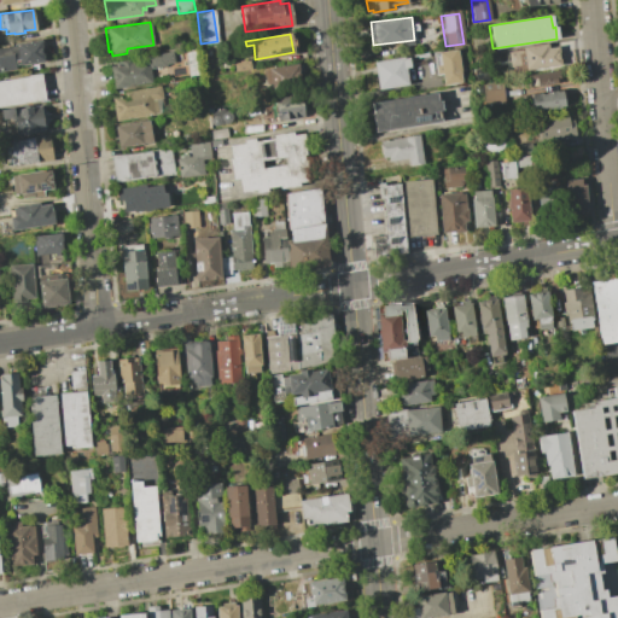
[(40,39),(44,60),(13,65),(15,70),(0,71),(0,47),(15,45),(15,44),(40,39)]
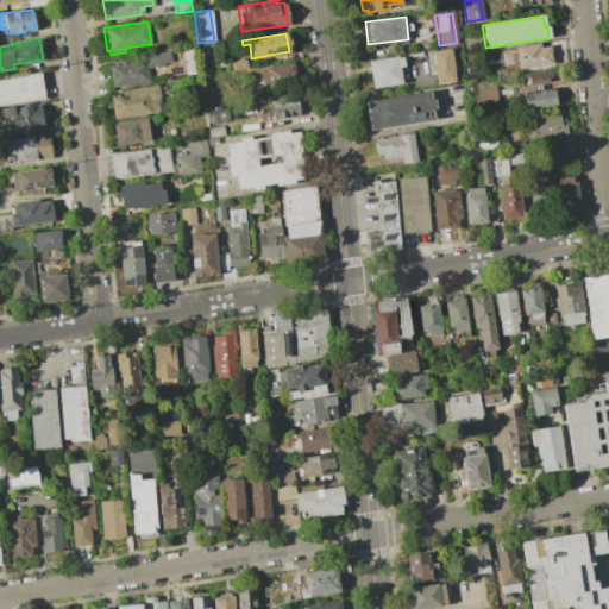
[(539,43),(540,48),(550,46),(552,63),(538,66),(516,69),(515,64),(502,66),(500,51),(514,49),(514,46),(539,43)]
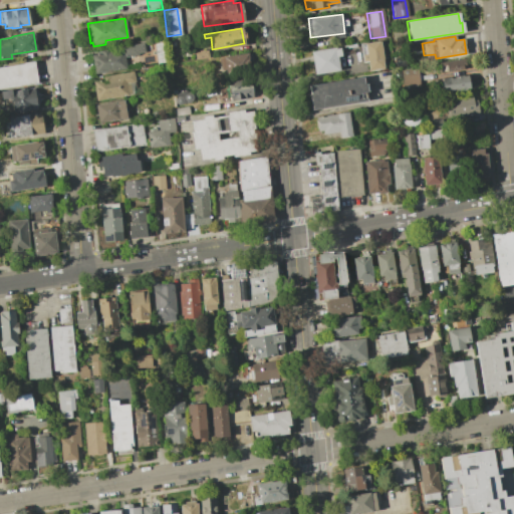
[(367,70),(363,43),(379,41),(382,68),(367,70)]
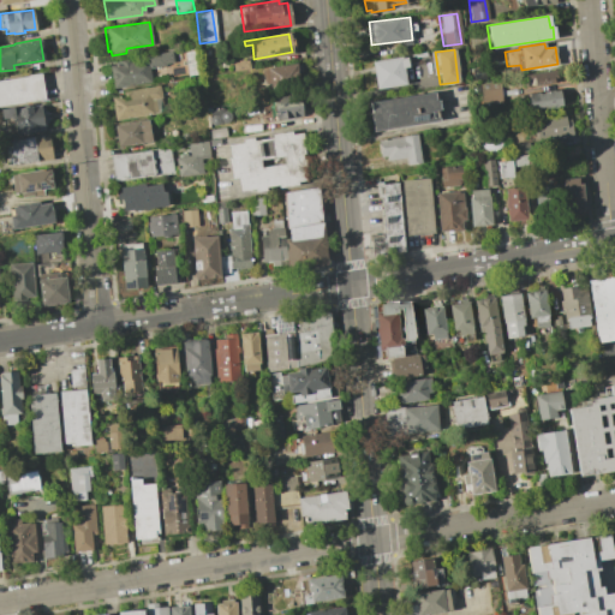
[(171,51),(173,63),(165,64),(165,66),(149,69),(151,82),(113,88),(108,61),(171,51)]
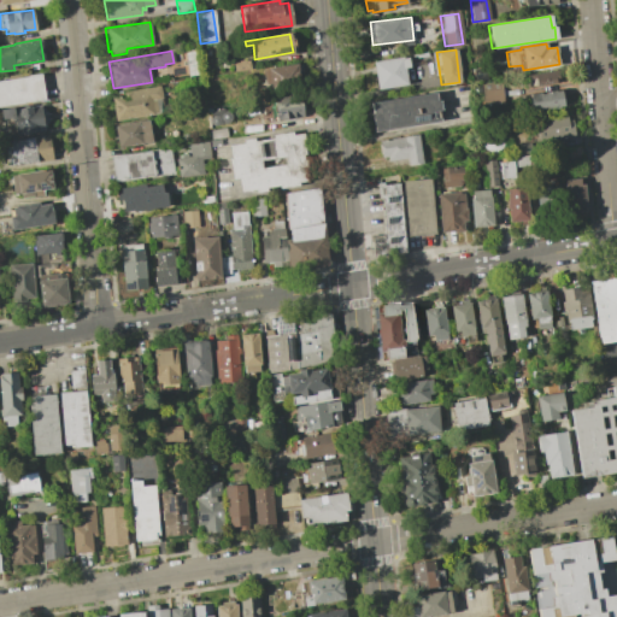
[(372,60),(377,90),(406,86),(401,56),(372,60)]
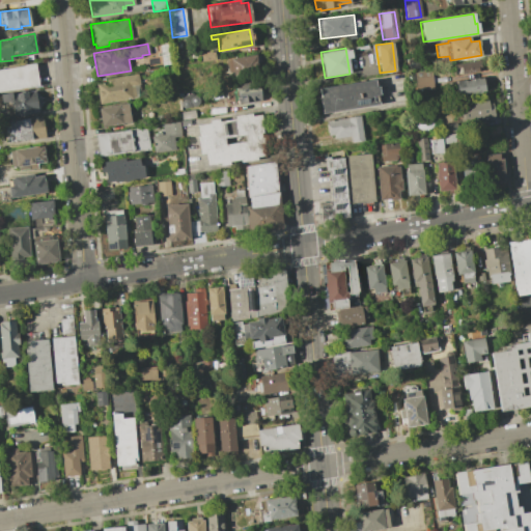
[(216,60),(200,61),(199,54),(215,52),(216,60)]
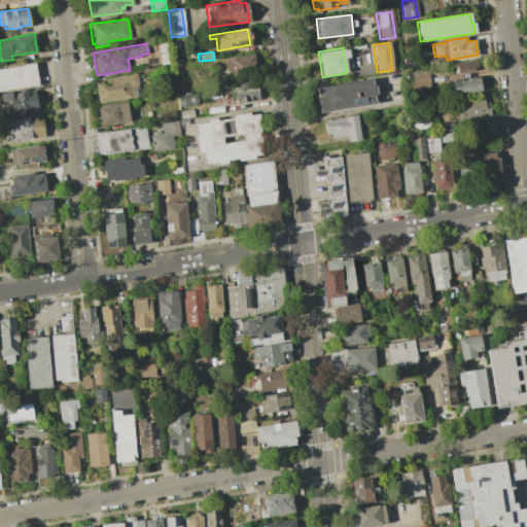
[(223,76),(221,59),(253,54),(256,71),(223,76)]
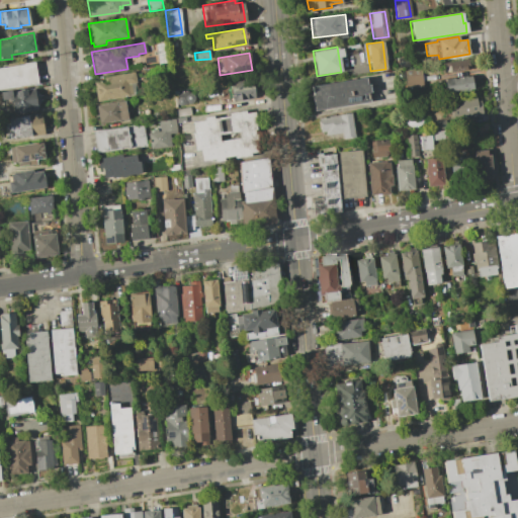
[(440,62),(467,58),(468,69),(441,73),(440,62)]
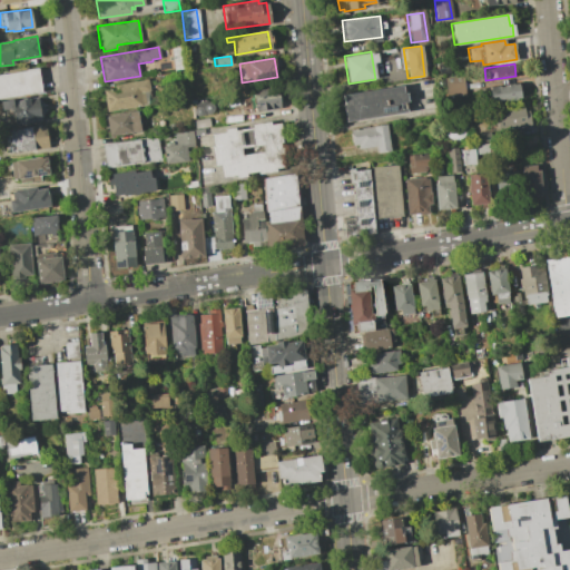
[(40,91),(0,97),(0,74),(37,68),(40,91)]
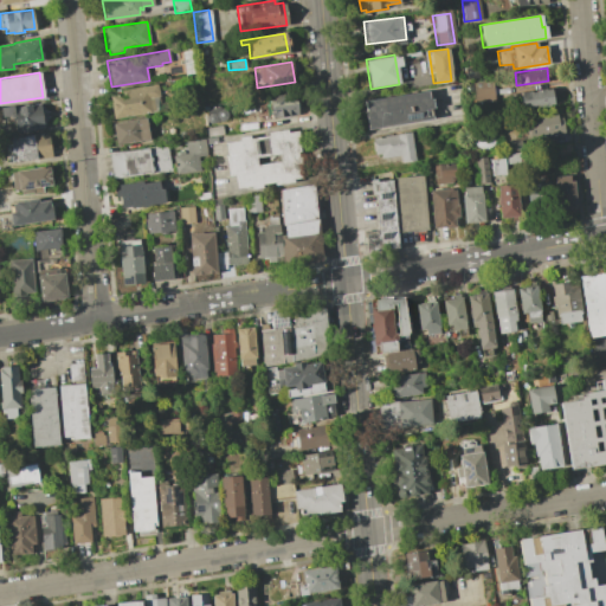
[(470,82),(491,79),(492,101),(472,102),(470,82)]
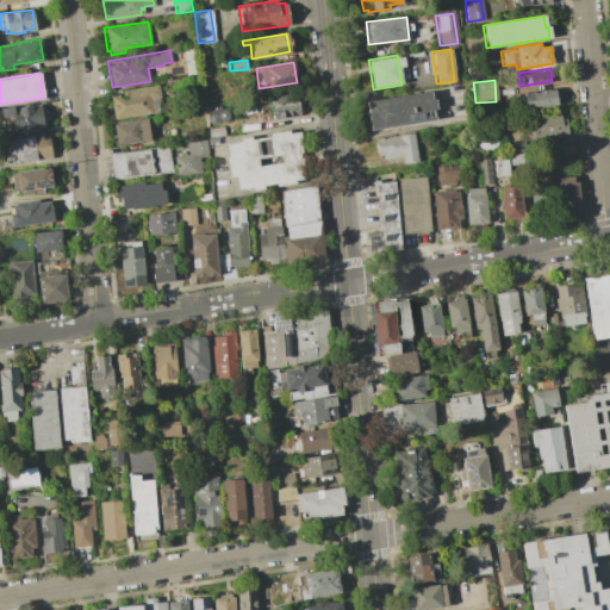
[(157,85),(160,98),(153,99),(155,113),(113,120),(109,92),(157,85)]
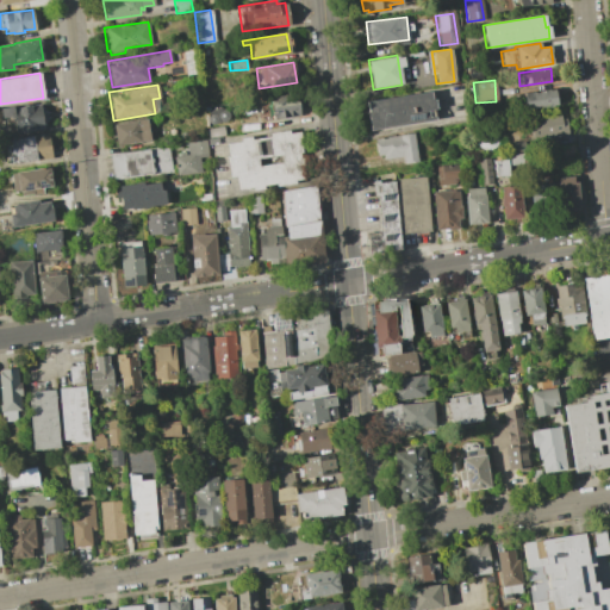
[(558,105),(524,110),(522,93),(554,87),(558,105)]
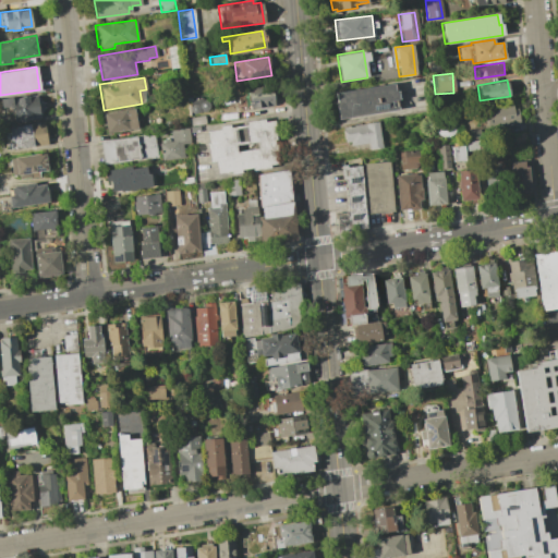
[(338,119),(334,93),(396,84),(399,110),(338,119)]
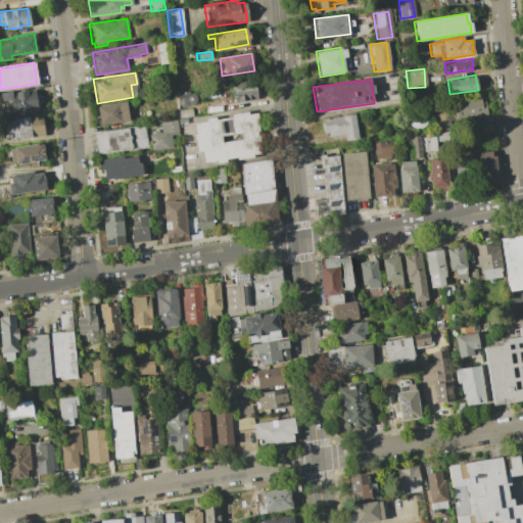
[(256,99),(233,102),(231,84),(253,81),(256,99)]
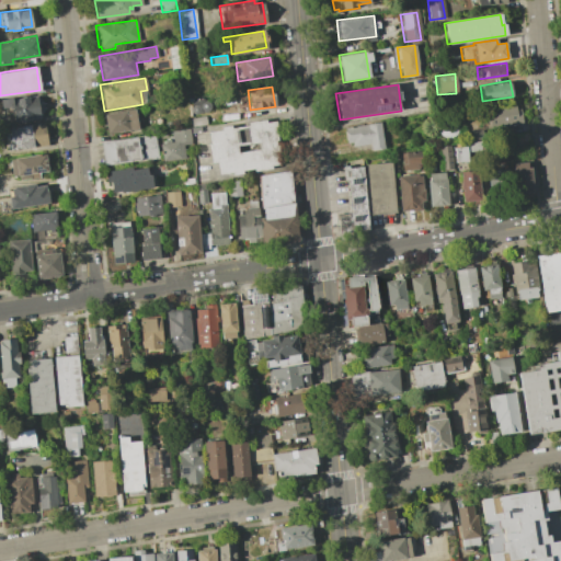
[(35,95),(39,115),(39,117),(19,122),(19,118),(14,118),(11,105),(16,104),(15,100),(35,95)]
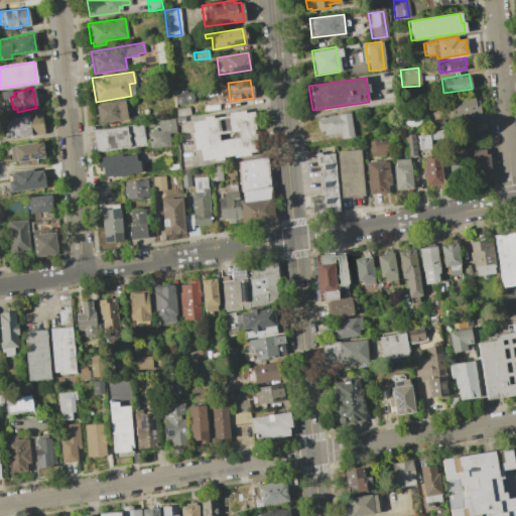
[(191,92),(174,93),(175,104),(192,103),(191,92)]
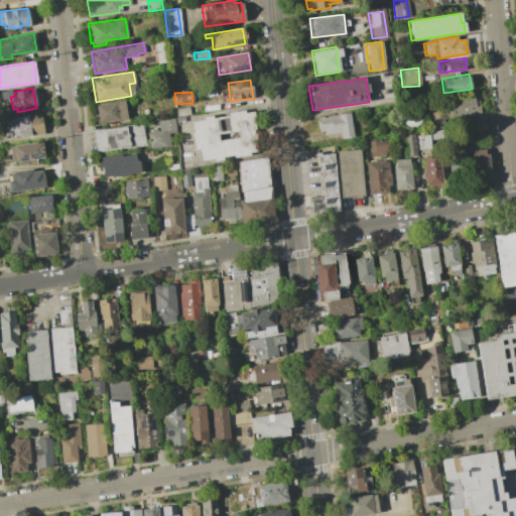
[(480,115),(449,120),(446,101),(477,96),(480,115)]
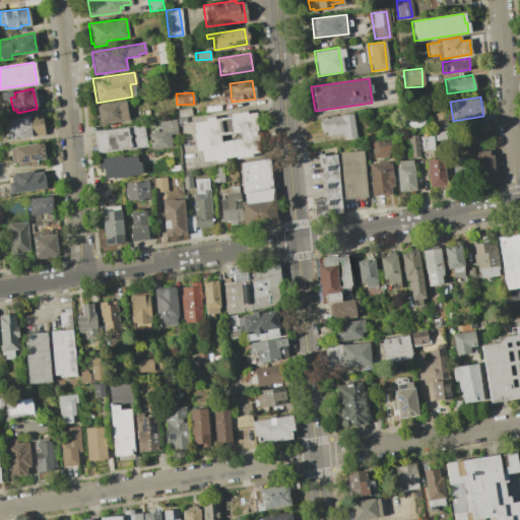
[(124,101),(127,120),(99,124),(95,106),(124,101)]
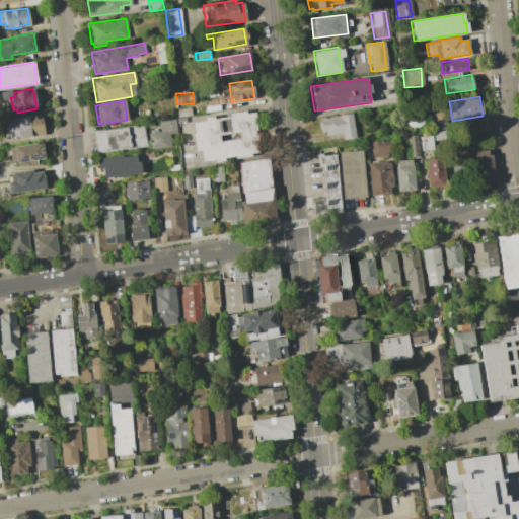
[(191,116),(176,118),(175,108),(190,106),(191,116)]
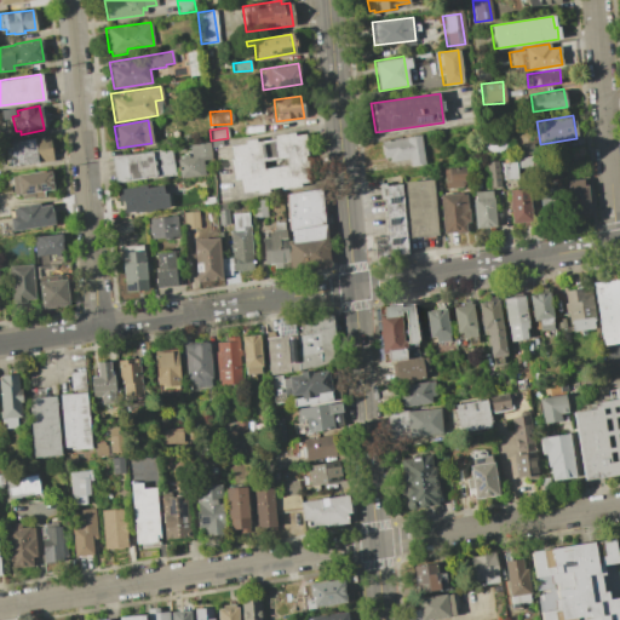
[(292,132),(292,136),(303,133),(305,155),(303,155),(303,161),(305,160),(306,168),(305,168),(308,182),(298,183),(298,187),(280,189),(279,187),(265,188),(267,191),(257,194),(256,190),(241,193),(239,178),(233,179),(230,160),(231,160),(230,145),(244,144),(244,141),(253,138),(254,142),(274,138),(274,136),(292,132)]
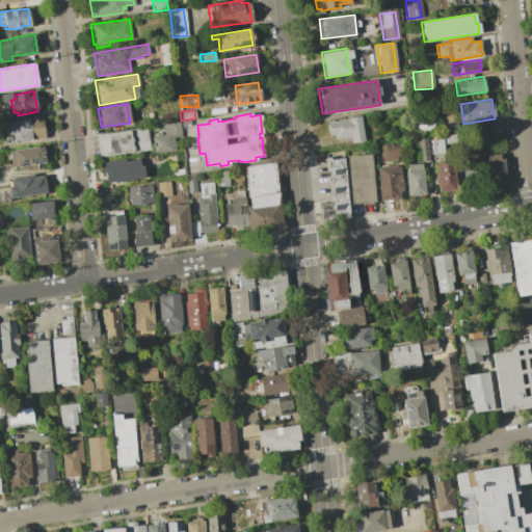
[(42,115),(45,137),(9,142),(6,121),(42,115)]
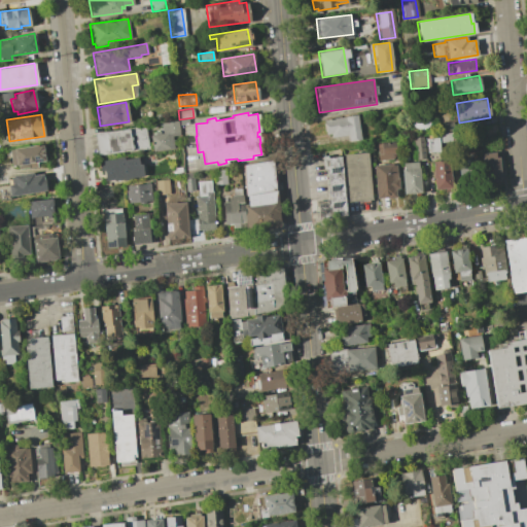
[(325,137),(323,120),(356,114),(360,140),(348,142),(347,134),(325,137)]
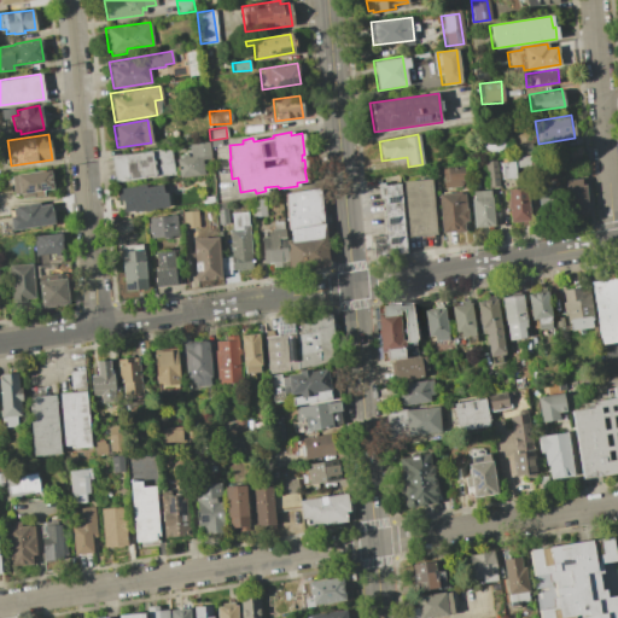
[(210,158),(200,159),(203,174),(179,178),(175,158),(181,157),(181,155),(187,153),(187,157),(191,156),(188,145),(208,141),(210,158)]
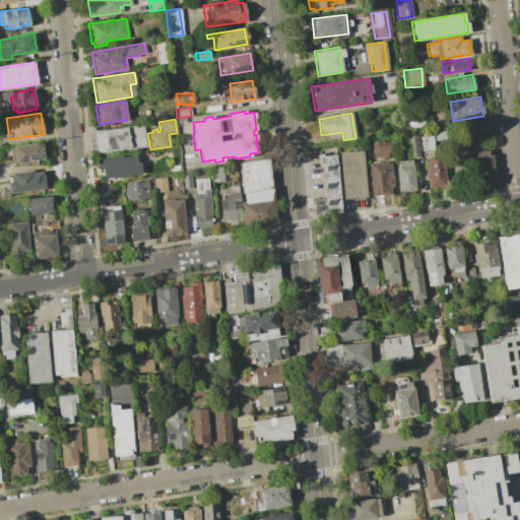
[(145,146),(129,149),(129,147),(95,153),(92,132),(141,124),(145,146)]
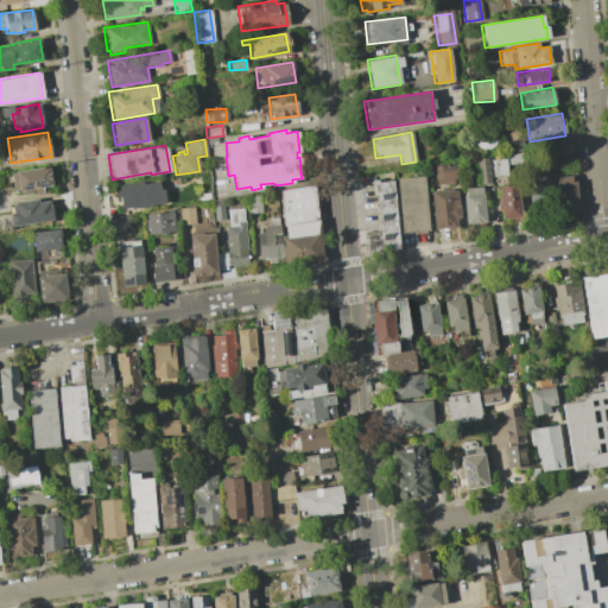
[(510,166),(508,157),(524,154),(525,164),(510,166)]
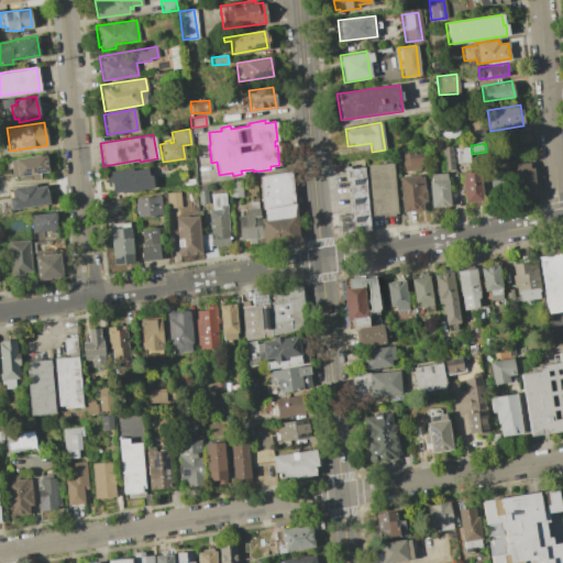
[(453,146),(455,170),(444,172),(442,147),(453,146)]
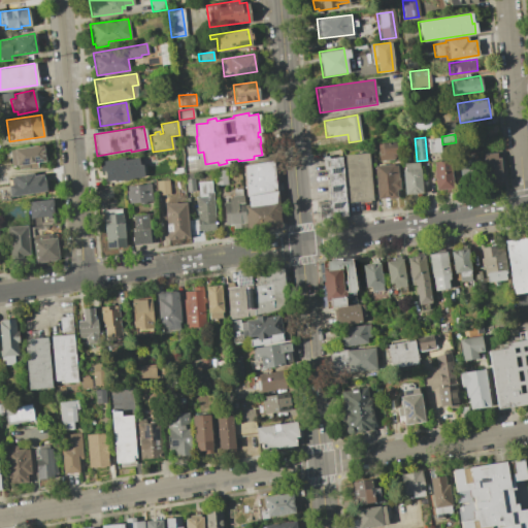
[(439,152),(438,138),(427,139),(429,153),(439,152)]
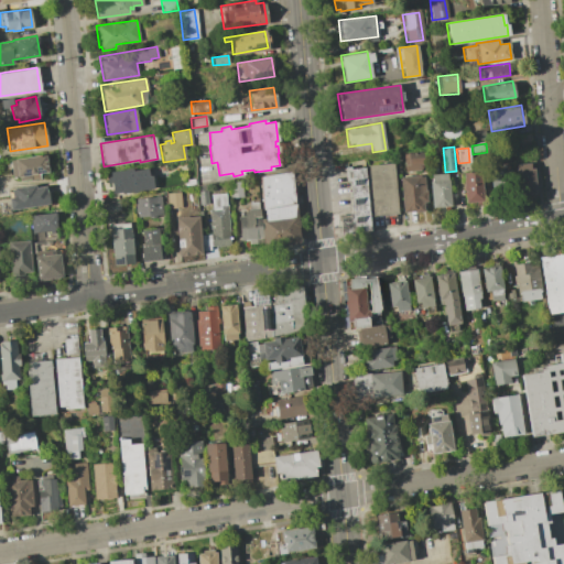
[(409,158),(409,154),(426,152),(427,165),(421,166),(421,172),(407,173),(404,158),(409,158)]
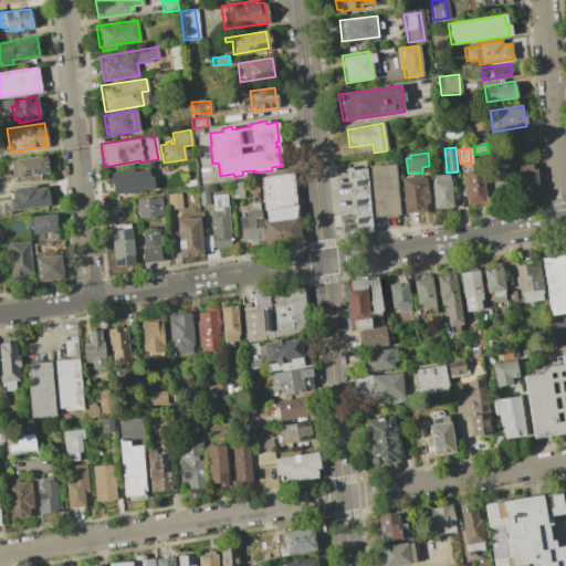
[(44,155),(48,173),(39,175),(39,179),(30,181),(29,179),(19,181),(18,178),(17,178),(16,177),(13,177),(13,179),(11,179),(9,160),(44,155)]
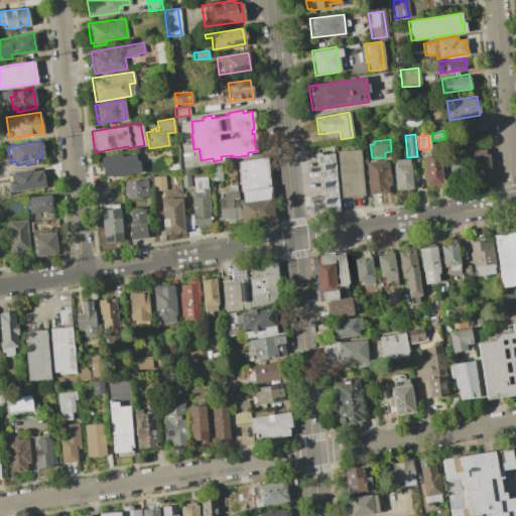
[(360,150),(365,198),(342,201),(337,153),(360,150)]
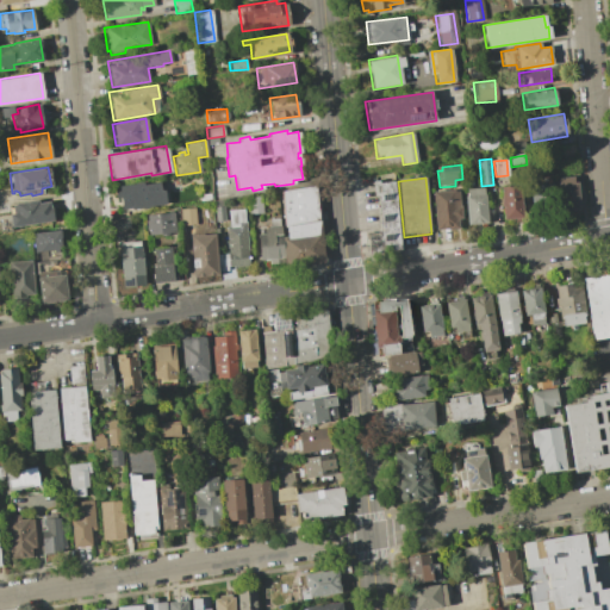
[(559,186),(559,180),(573,179),(574,185),(578,184),(580,211),(560,212),(559,186)]
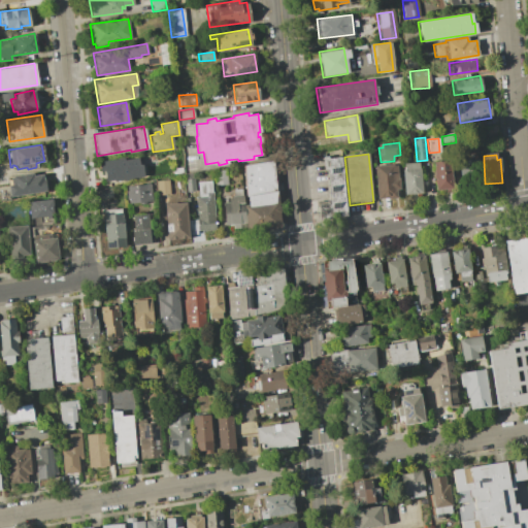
[(317,204),(329,203),(324,158),(340,157),(347,217),(319,219),(317,204)]
